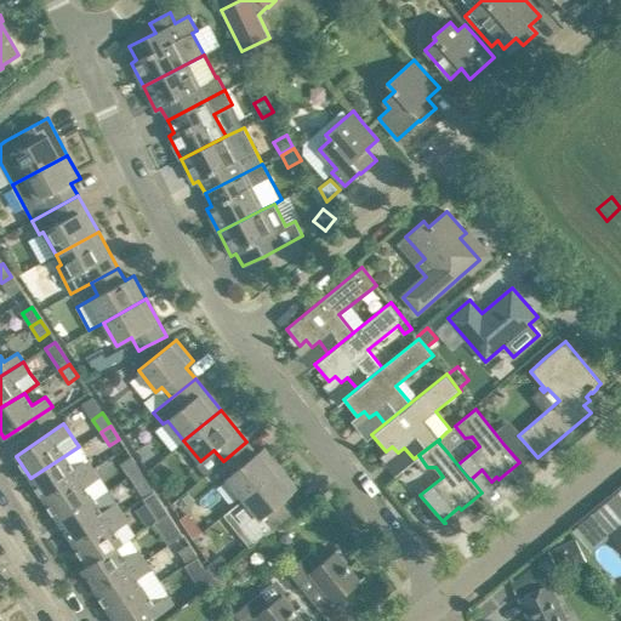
[(243,499),(280,467),(265,448),(256,454),(246,442),(223,461),(232,473),(226,478),(243,499)]
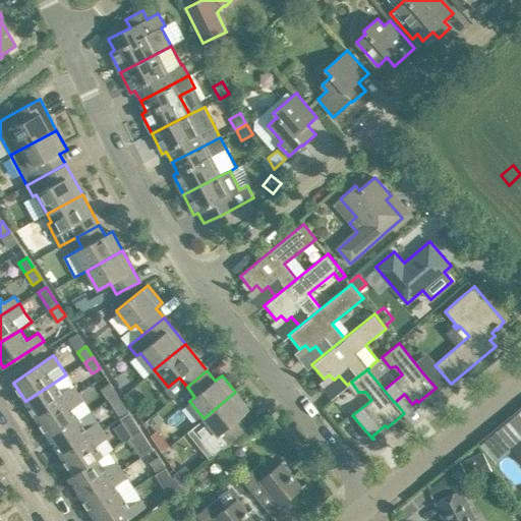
[(130,381),(123,371),(115,378),(121,387),(130,381)]
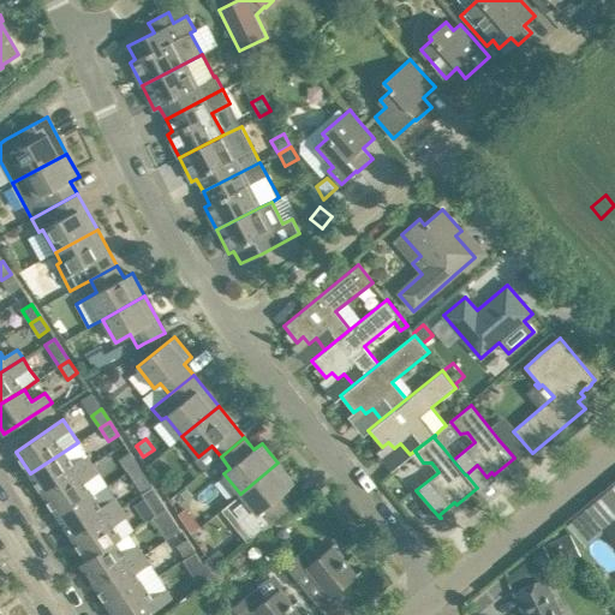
[(91,464),(85,454),(78,442),(30,473),(45,495),(91,464)]
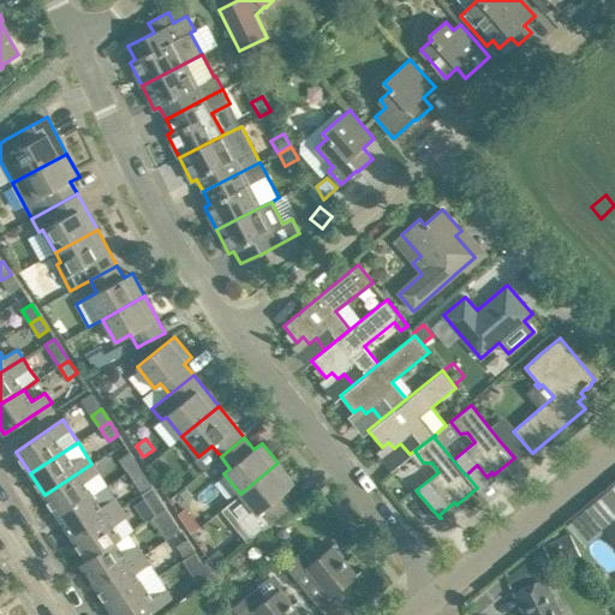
[(129,472),(138,465),(130,453),(119,459),(129,472)]
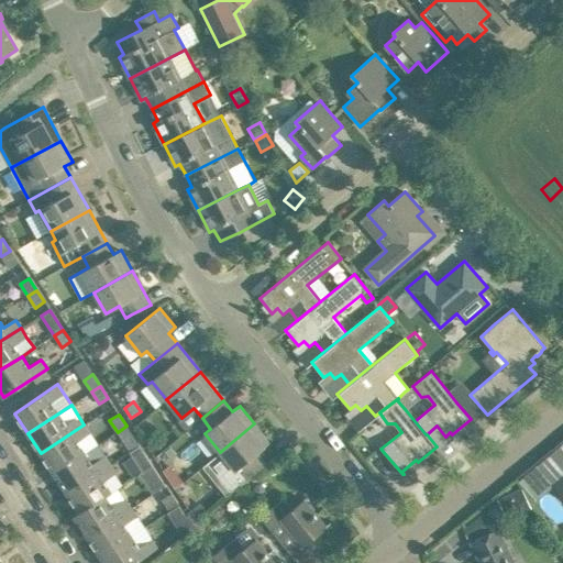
[(220,452),(206,463),(230,493),(236,487),(244,481),(250,477),(266,463),(258,453),(269,443),(254,423),(220,452)]
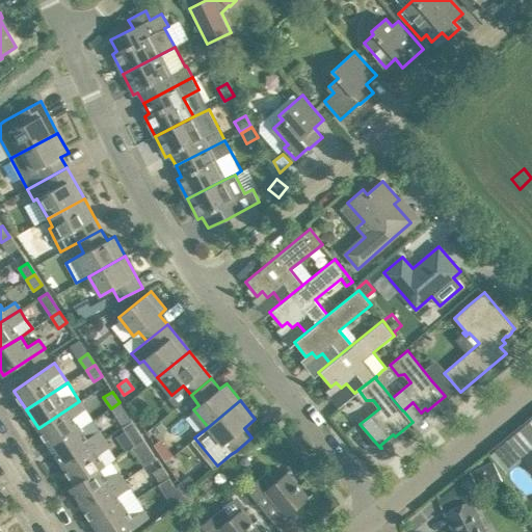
[(51,447),(80,427),(74,417),(85,409),(79,401),(38,428),(51,447)]
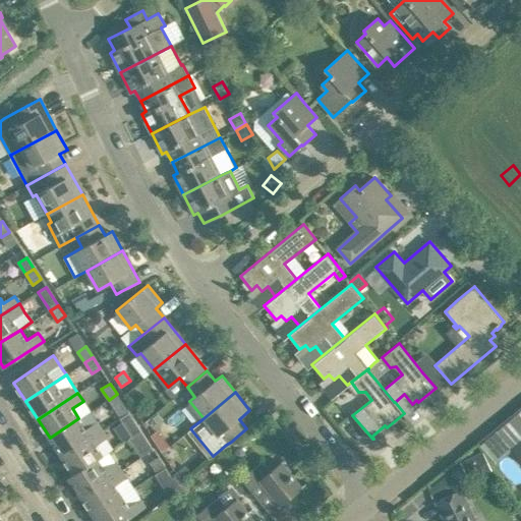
[(128,412),(124,405),(117,394),(109,400),(120,418),(128,412)]
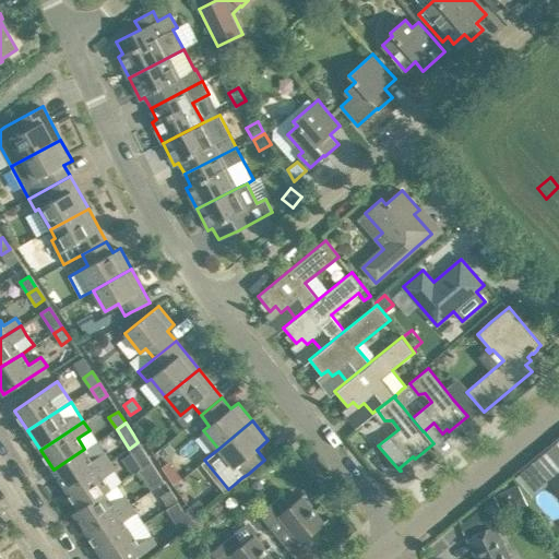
[(558,441),(544,455),(515,479),(531,497),(549,480),(558,491),(558,441)]
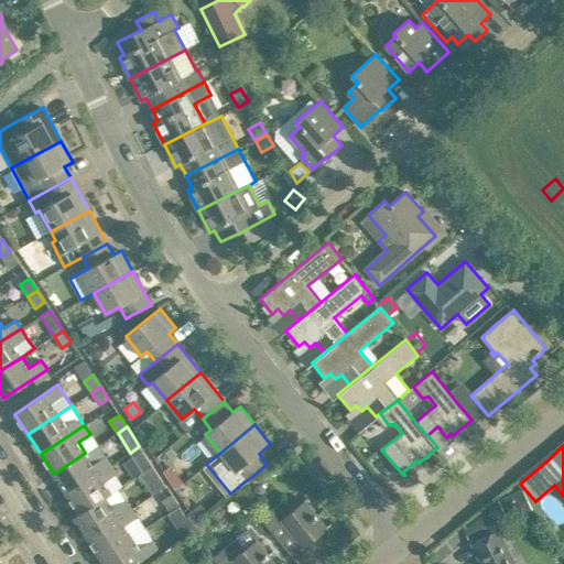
[(152,466),(144,455),(139,446),(130,453),(143,472),(139,474),(140,475),(152,466)]
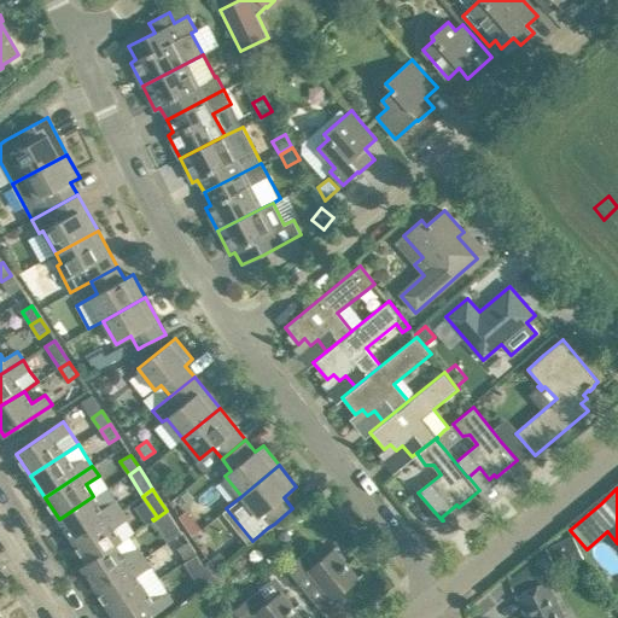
[(187,490),(180,495),(188,505),(194,500),(187,490)]
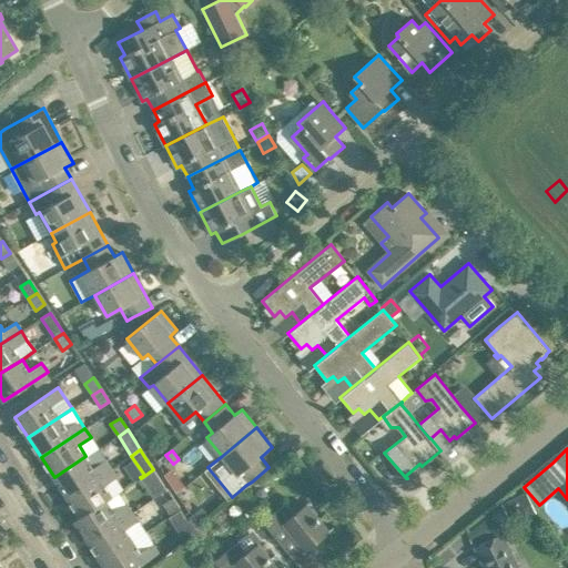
[(68,497),(111,468),(105,459),(93,467),(85,456),(54,477),(68,497)]
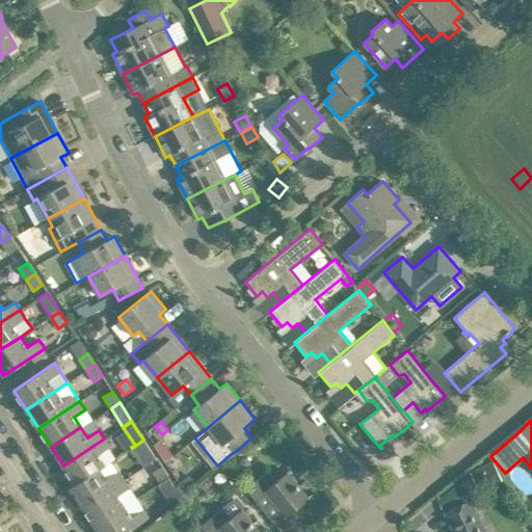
[(105,466),(98,454),(109,447),(104,439),(63,466),(75,484),(76,485),(100,469),(105,466)]
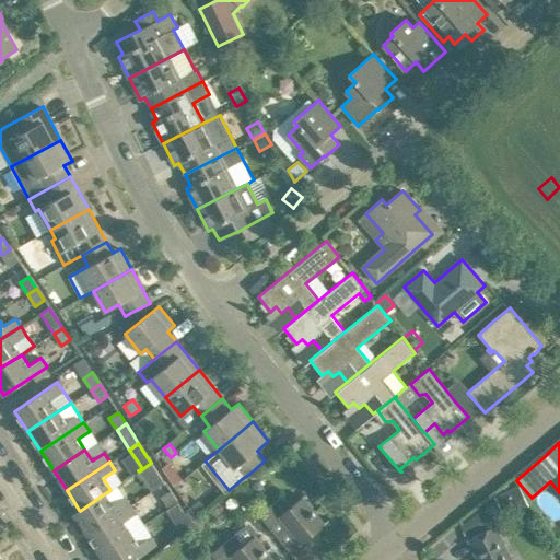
[(164,482),(159,475),(151,463),(139,471),(152,491),(164,482)]
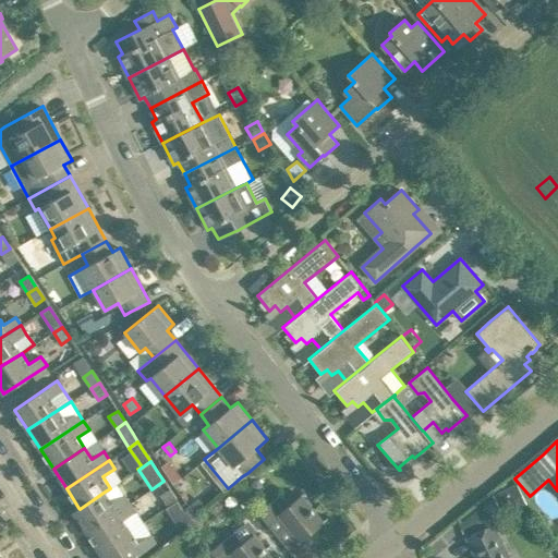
[(516,485),(496,495),(505,512),(524,502),(516,485)]
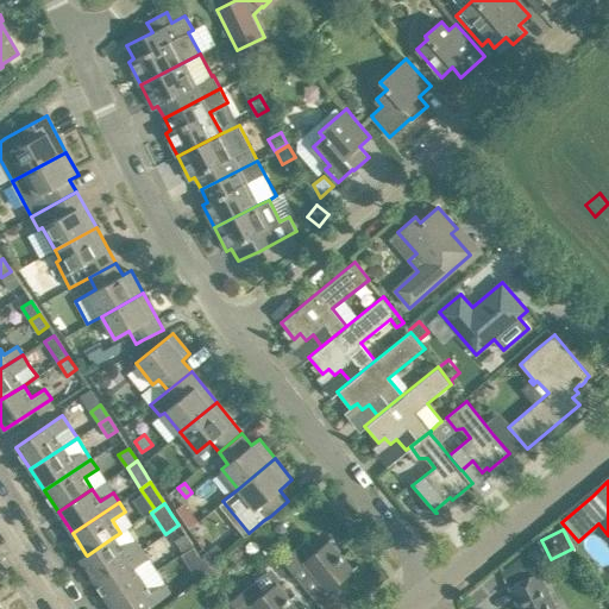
[(183,553),(193,547),(184,534),(175,540),(183,553)]
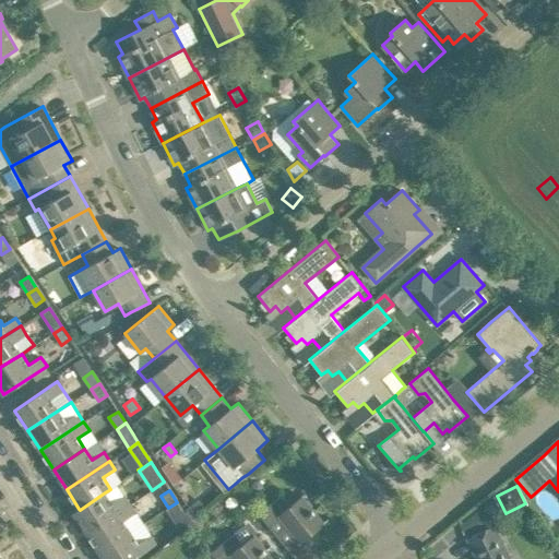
[(86,533),(130,504),(125,496),(113,503),(105,492),(80,510),(79,509),(73,512),(86,533)]
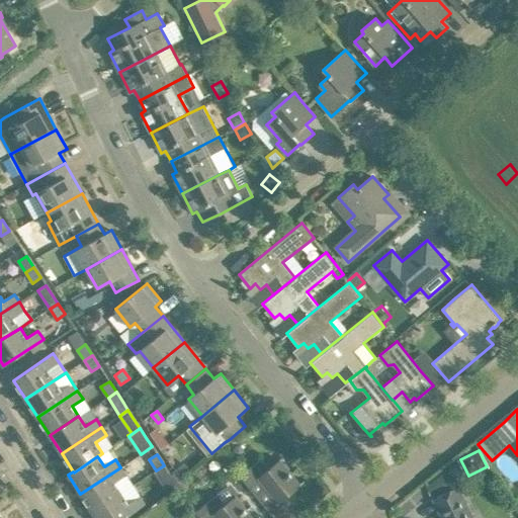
[(241,477),(258,499),(271,514),(282,505),(279,502),(300,485),(280,459),(269,468),(261,459),(246,472),(241,477)]
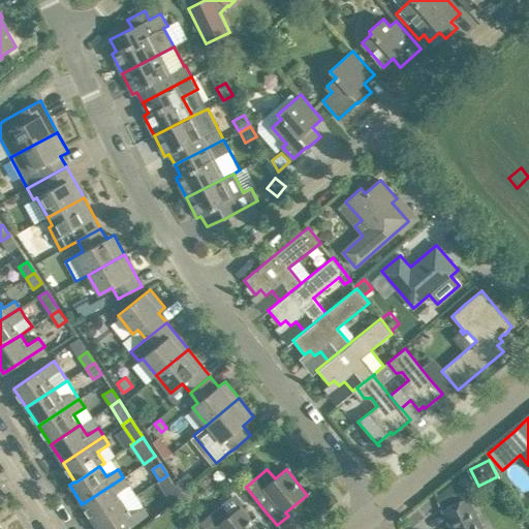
[(159,480),(157,481),(164,493),(172,502),(180,496),(184,493),(182,490),(178,484),(176,485),(175,486),(167,475),(165,476),(159,480)]
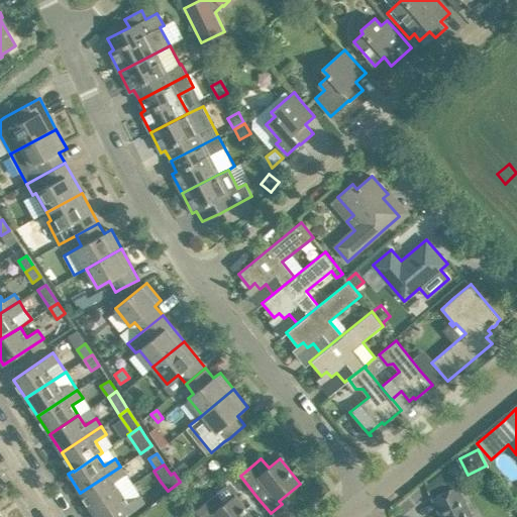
[(92,511),(121,492),(114,482),(125,475),(120,467),(80,493),(92,511)]
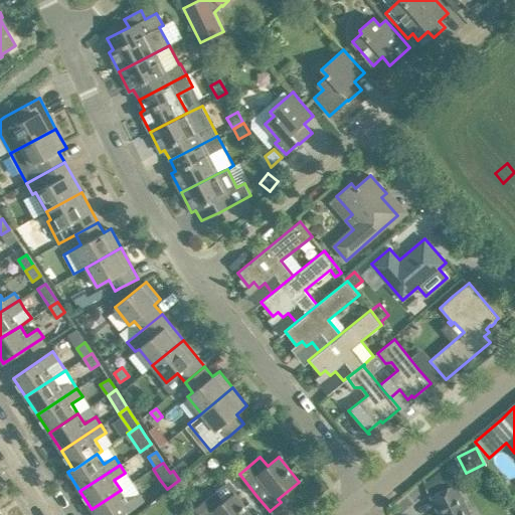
[(423,483),(428,493),(450,483),(443,469),(423,483)]
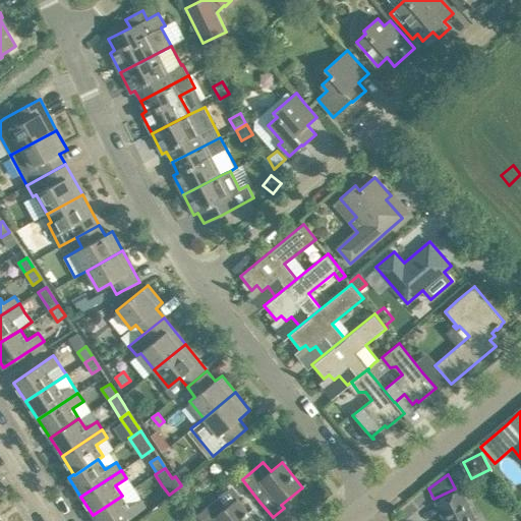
[(181,485),(177,488),(182,497),(186,494),(192,488),(194,486),(186,476),(181,480),(179,482),(181,485)]
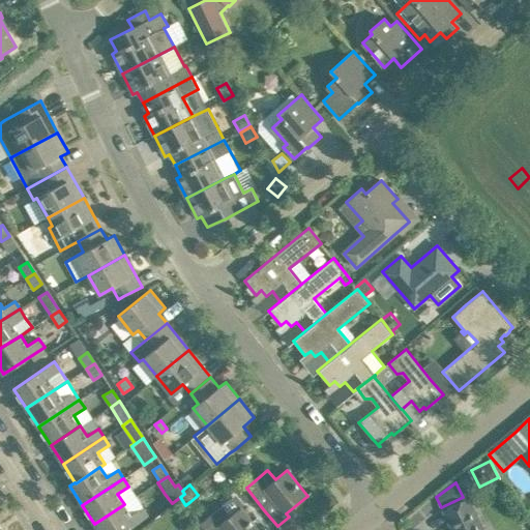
[(482,529),(473,509),(469,499),(444,510),(452,529),(482,529)]
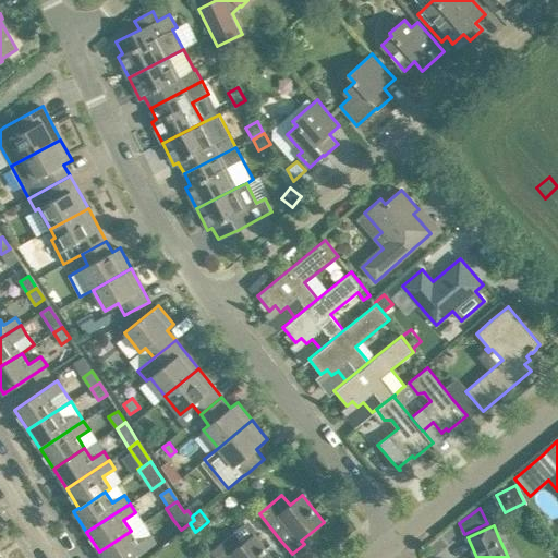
[(104,557),(133,557),(156,543),(149,534),(137,542),(131,531),(99,552),(104,557)]
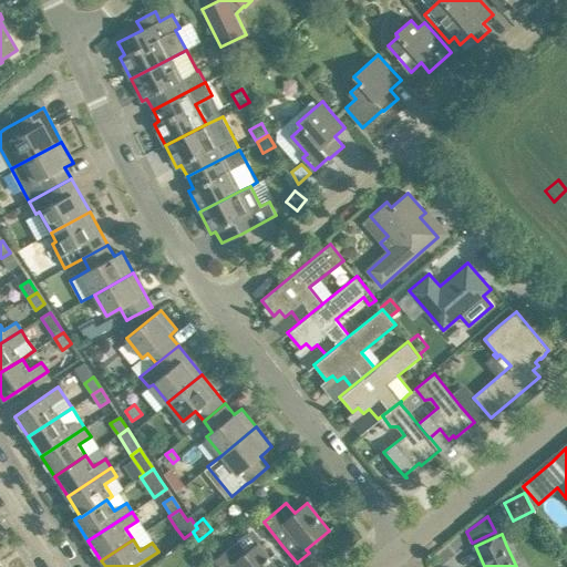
[(237,542),(214,560),(218,566),(277,566),(266,553),(258,543),(246,553),(237,542)]
